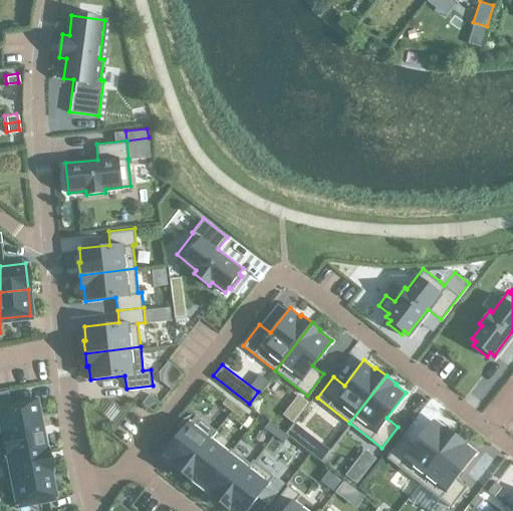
[(6,390),(0,390),(0,401),(8,400),(6,390)]
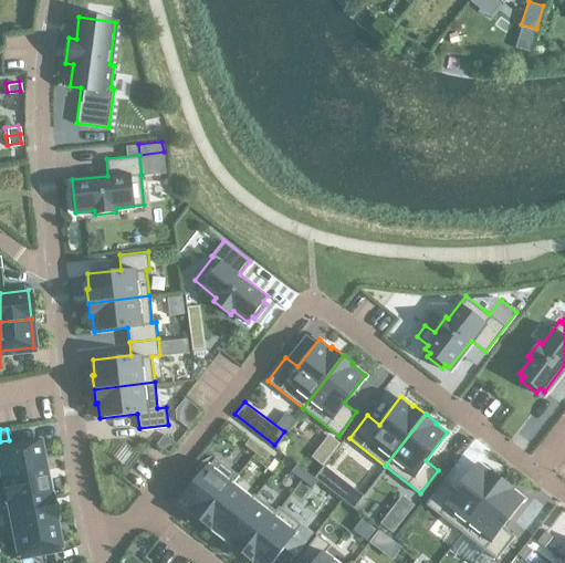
[(164,433),(156,441),(168,450),(176,441),(164,433)]
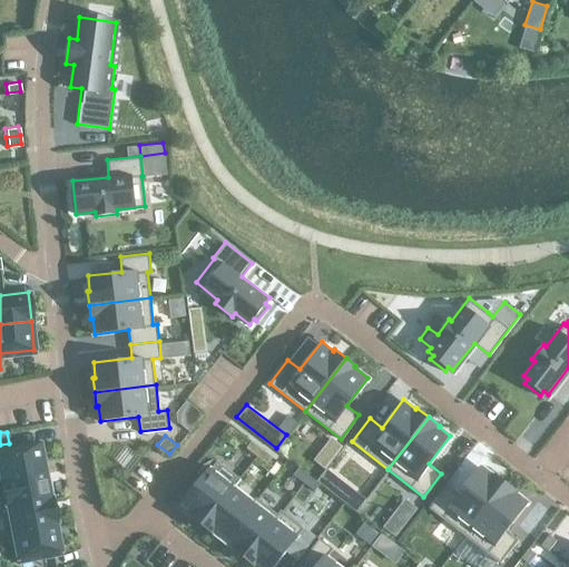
[(251,439),(245,447),(256,455),(261,447),(251,439)]
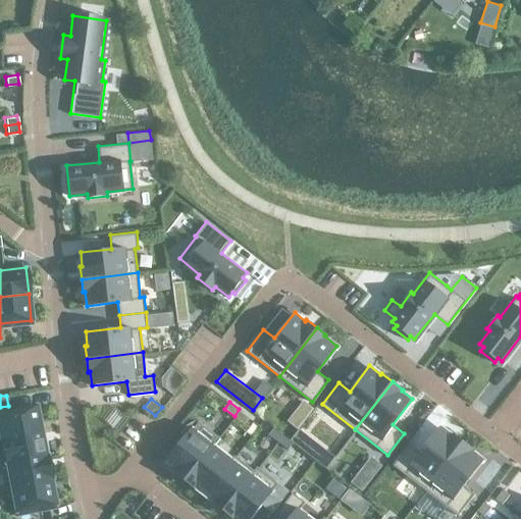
[(36,404),(0,411),(0,437),(41,430),(40,429),(36,404)]
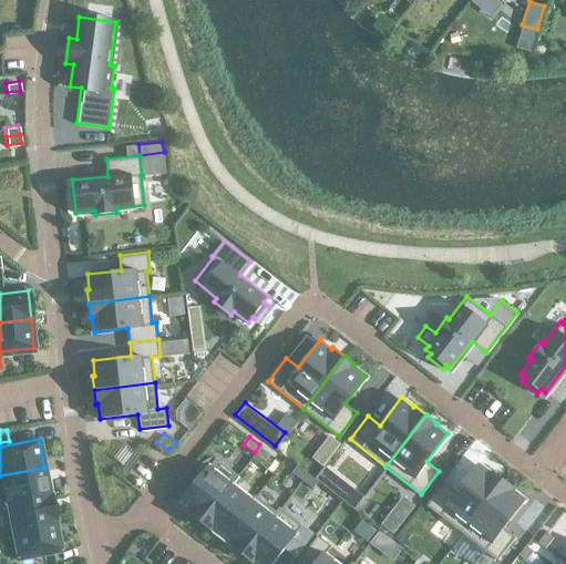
[(259,444),(255,452),(265,460),(270,453),(259,444)]
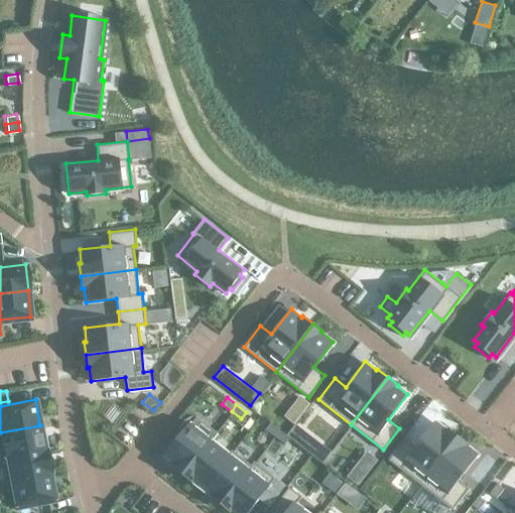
[(188,422),(161,458),(183,474),(210,438),(211,439),(217,431),(196,415),(190,423),(188,422)]
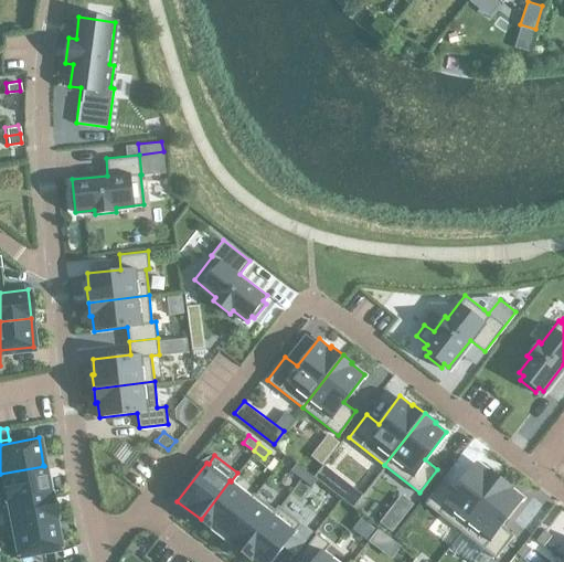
[(443,479),(425,502),(460,530),(500,477),(489,468),(489,469),(477,460),(455,488),(443,479)]
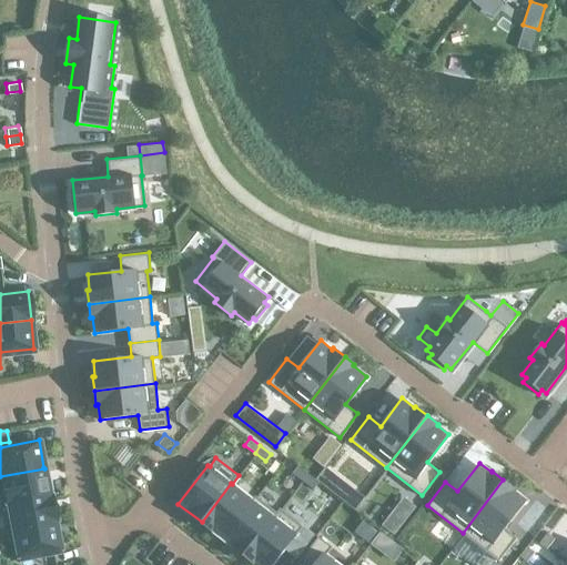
[(297,464),(292,471),(302,480),(307,472),(297,464)]
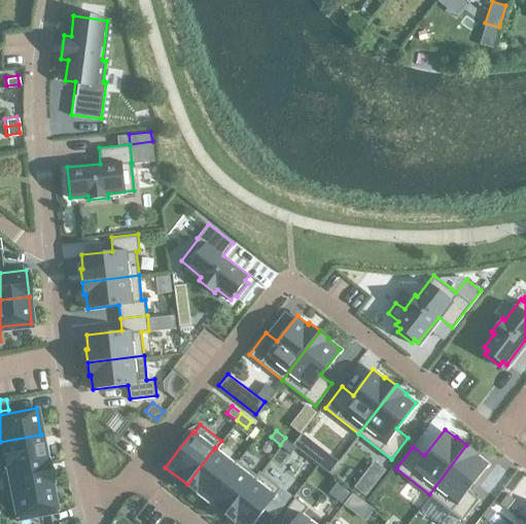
[(338,459),(302,431),(292,443),(328,472),(338,459)]
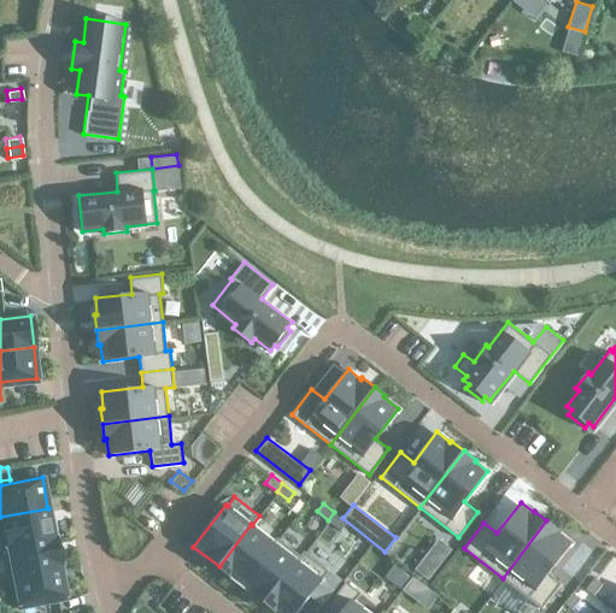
[(48,508),(0,517),(0,547),(53,536),(48,508)]
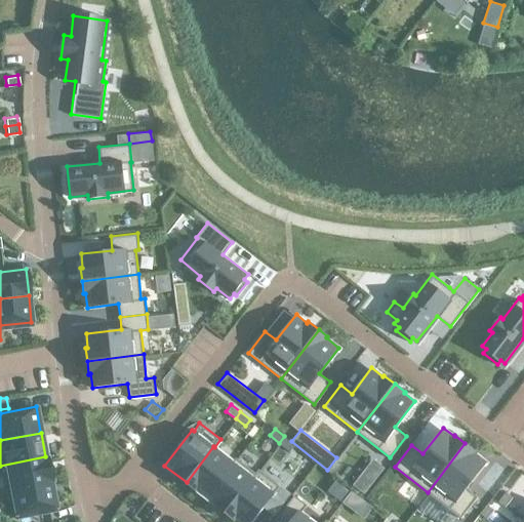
[(284,436),(279,443),(289,450),(294,444),(284,436)]
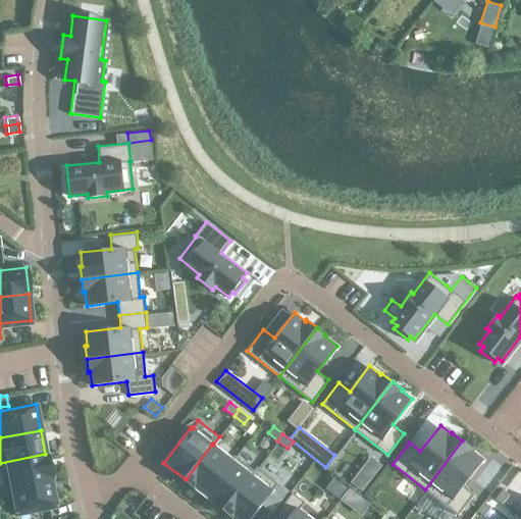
[(462,440),(425,489),(458,514),(474,492),(463,484),(483,459),(472,450),(473,450),(462,440)]
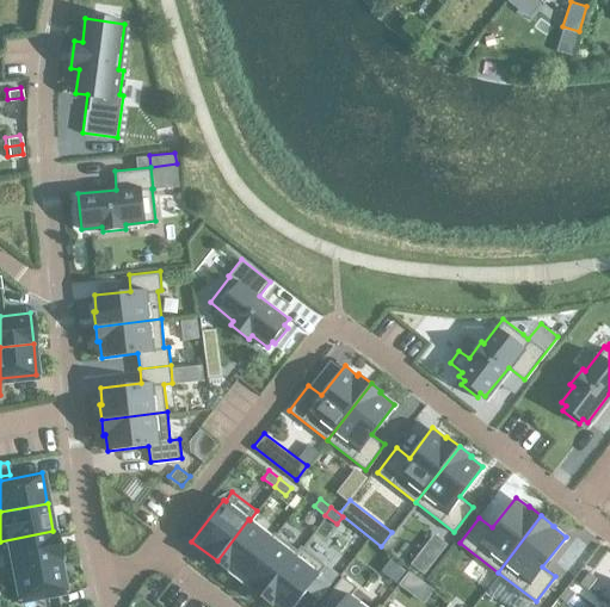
[(248,519),(217,561),(238,577),(270,536),(250,520),(248,519)]
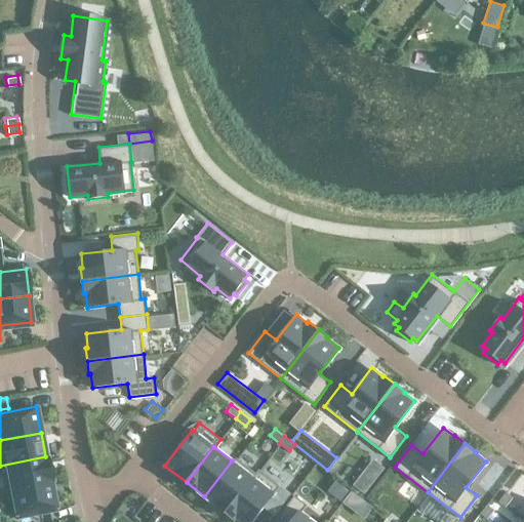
[(45,456),(0,466),(0,467),(3,467),(7,489),(50,481),(46,457),(45,456)]
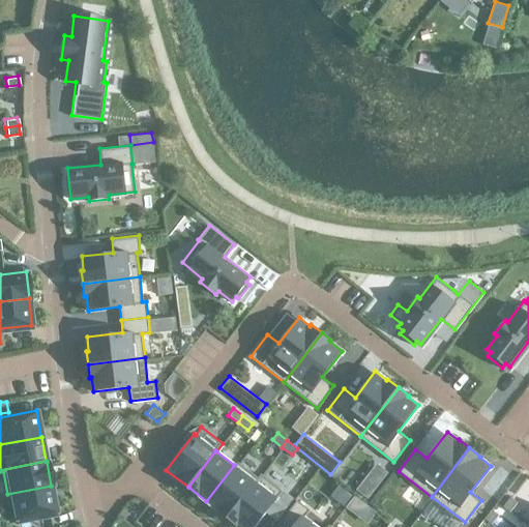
[(234,465),(206,501),(228,517),(258,477),(257,476),(237,461),(234,465)]
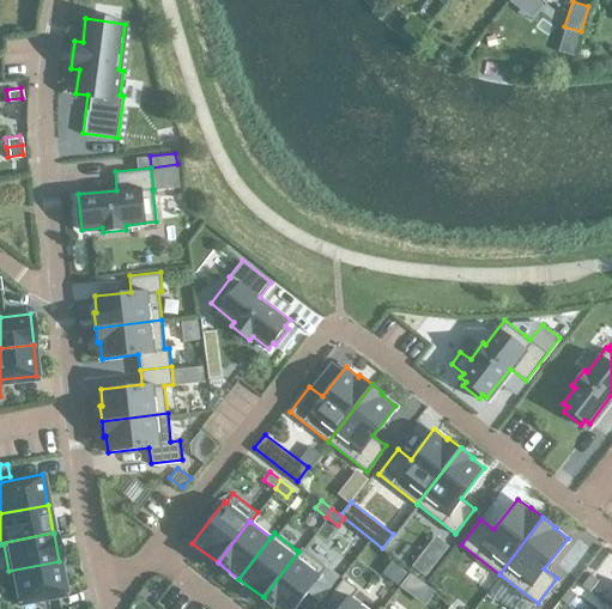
[(298,552),(264,597),(277,608),(294,608),(320,576),(319,574),(326,566),(301,546),(297,550),(298,552)]
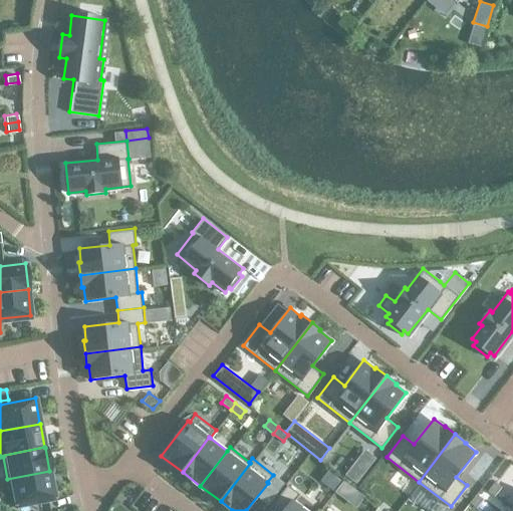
[(355,482),(362,473),(351,465),(344,474),(355,482)]
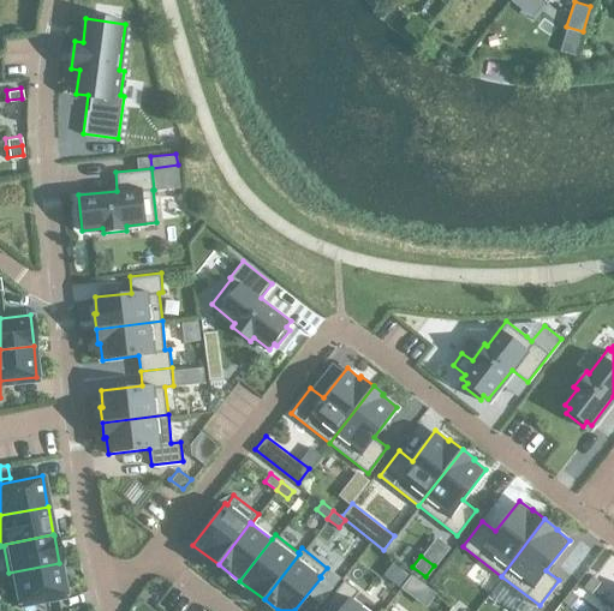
[(59,563),(9,573),(15,604),(65,594),(59,563)]
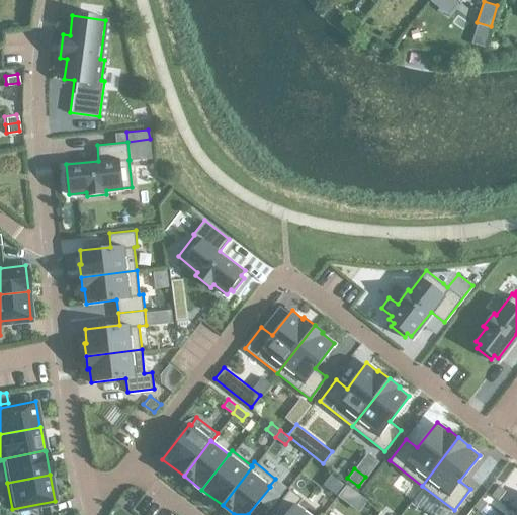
[(498,484),(491,493),(498,498),(505,490),(498,484)]
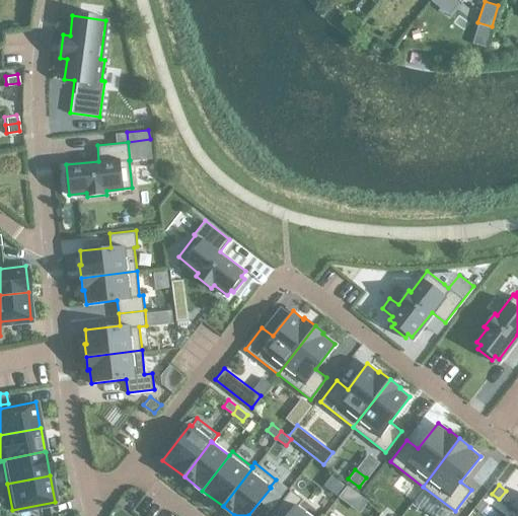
[(282,515),(309,515),(297,506),(303,498),(290,488),(274,510),(282,515)]
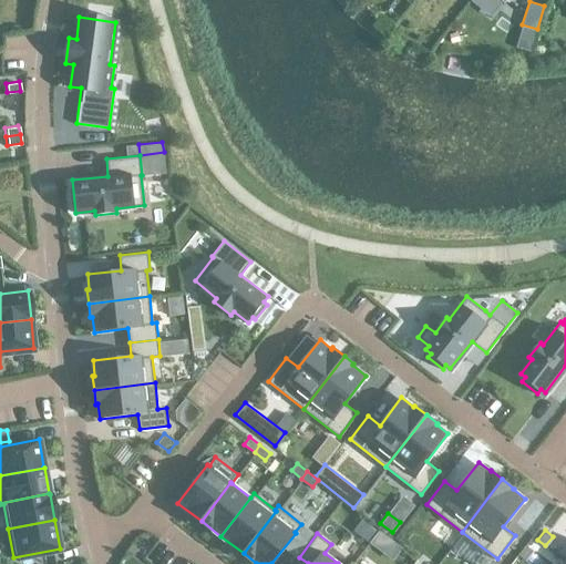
[(525,543),(517,553),(525,559),(533,550),(525,543)]
